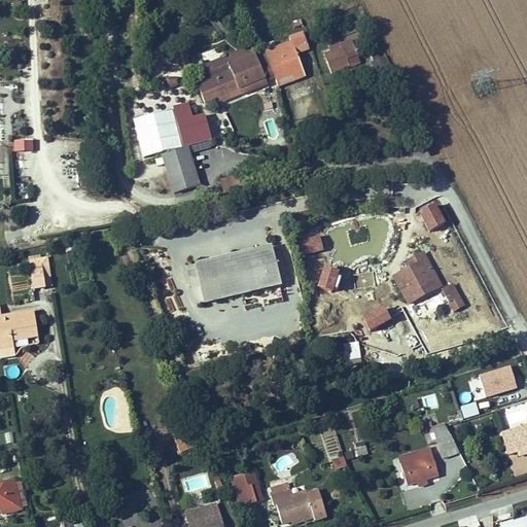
[(261,58),(272,89),(285,83),(280,70),(296,64),(294,59),(316,49),(314,45),(306,47),(304,42),(261,58)]
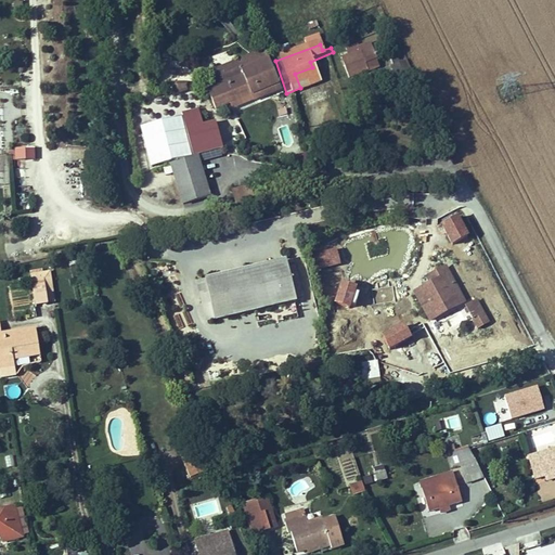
[(391,62),(395,73),(409,68),(405,57),(391,62)]
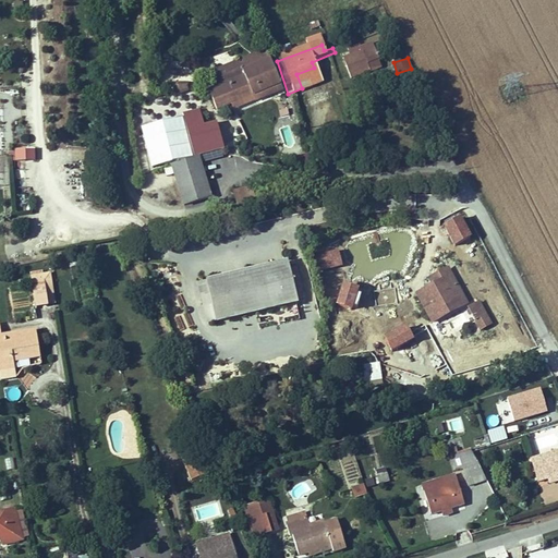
[(365,76),(358,59),(340,65),(336,68),(341,81),(336,84),(338,89),(365,76)]
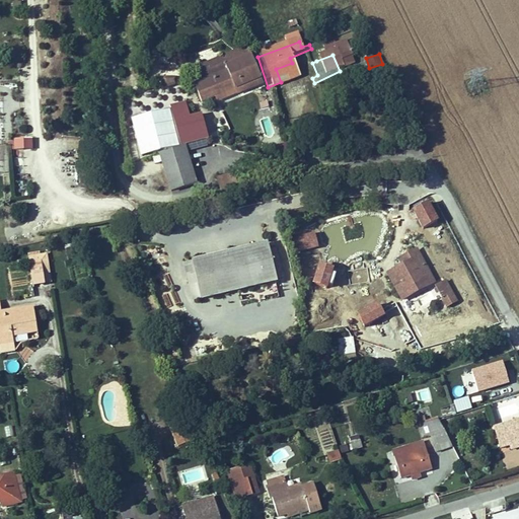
[(257,57),(240,64),(238,61),(224,67),(225,71),(234,98),(268,87),(257,57)]
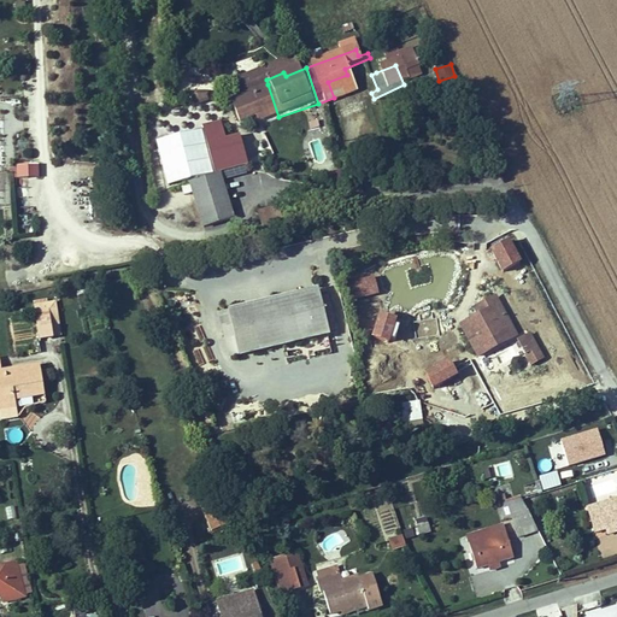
[(338,109),(356,101),(347,75),(328,82),(334,98),(336,104),(338,109)]
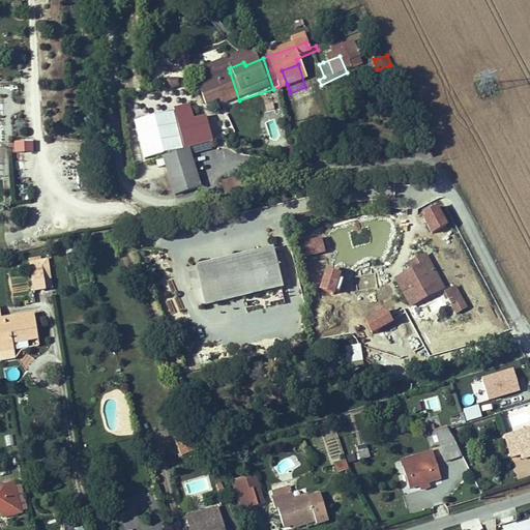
[(229,104),(239,100),(230,72),(226,75),(228,83),(224,83),(229,104)]
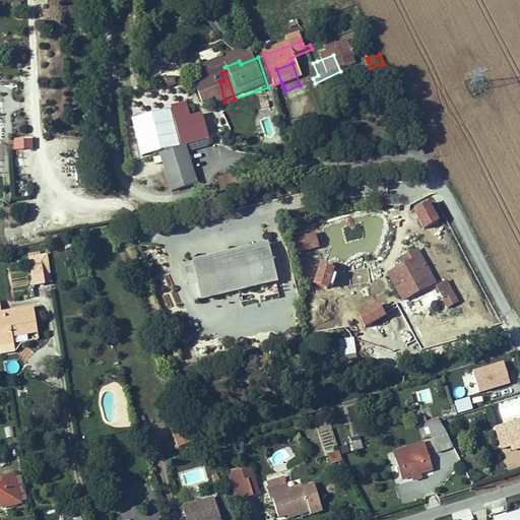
[(165,75),(164,84),(175,85),(177,76),(165,75)]
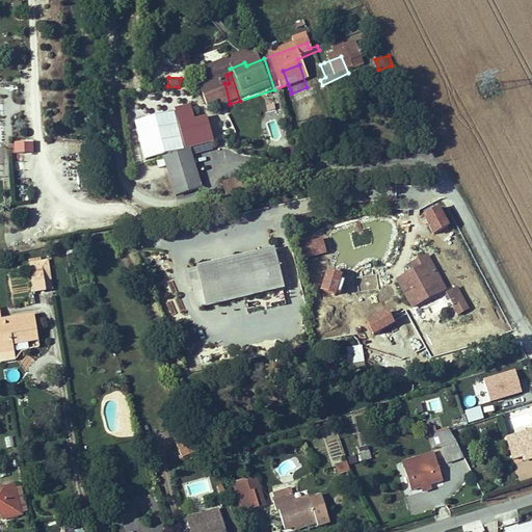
[(274,89),(276,95),(290,89),(288,84),(274,89)]
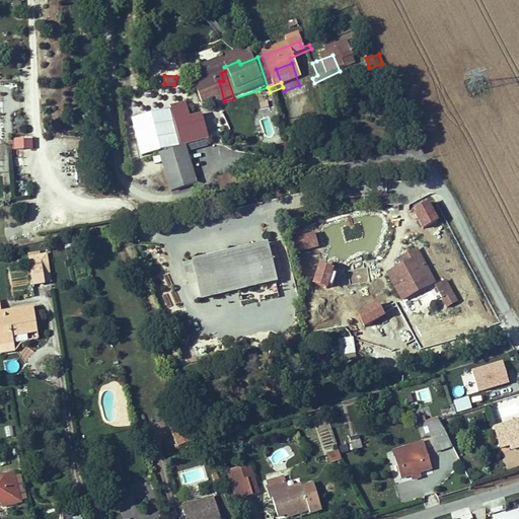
[(202,115),(198,102),(186,106),(189,117),(202,115)]
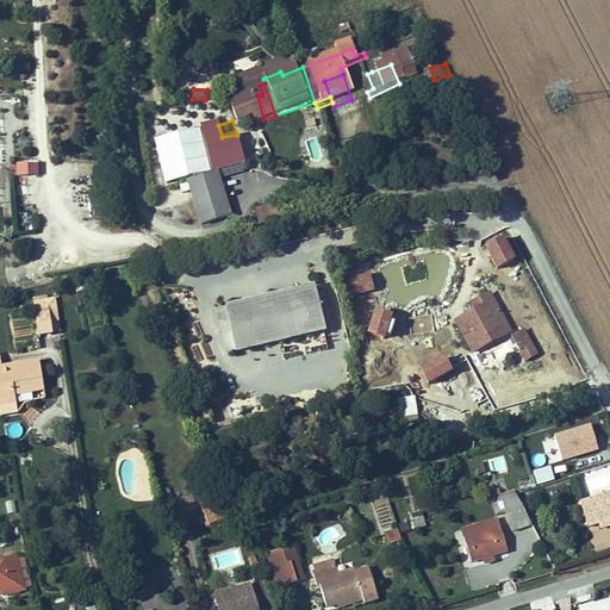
[(222,137),(221,139),(229,173),(255,167),(248,132),(237,135),(222,137)]
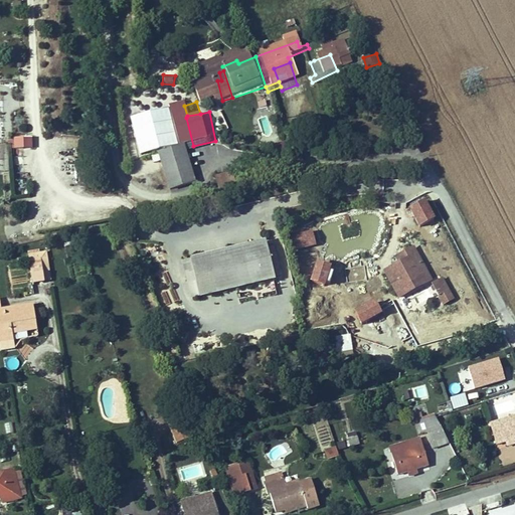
[(32,137),(13,137),(13,149),(32,149),(32,137)]
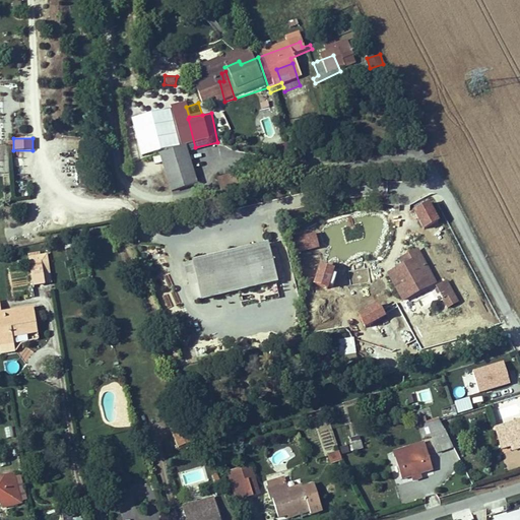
[(203,186),(195,147),(169,153),(177,192),(203,186)]
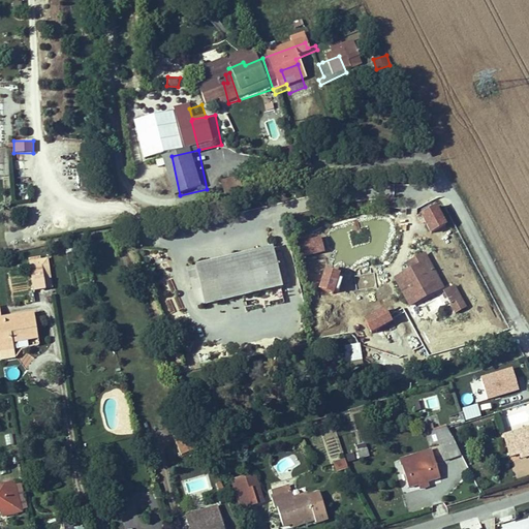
[(245,193),(243,179),(229,183),(232,197),(245,193)]
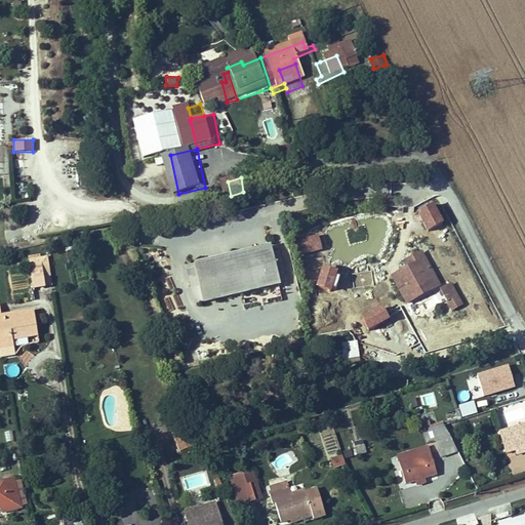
[(281,285),(274,247),(189,266),(198,305),(281,285)]
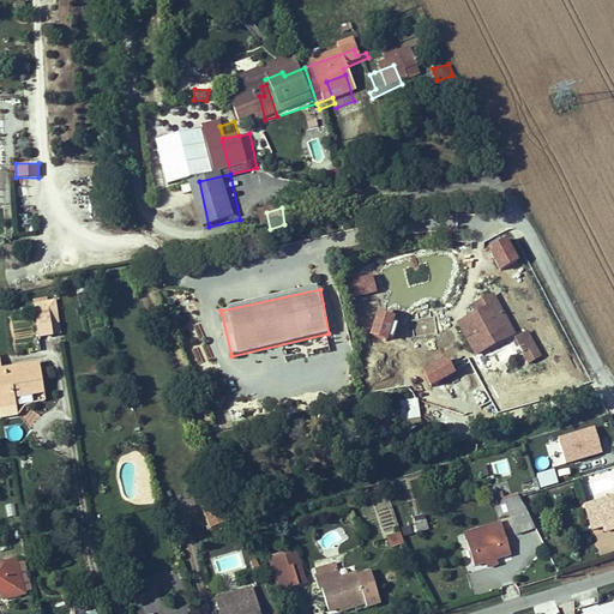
[(54,333),(48,301),(48,299),(35,300),(41,337),(54,335),(54,333)]
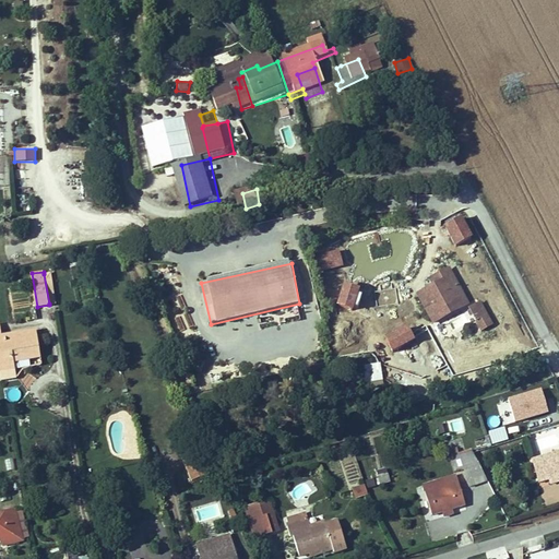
[(57,302),(52,273),(44,274),(49,304),(57,302)]
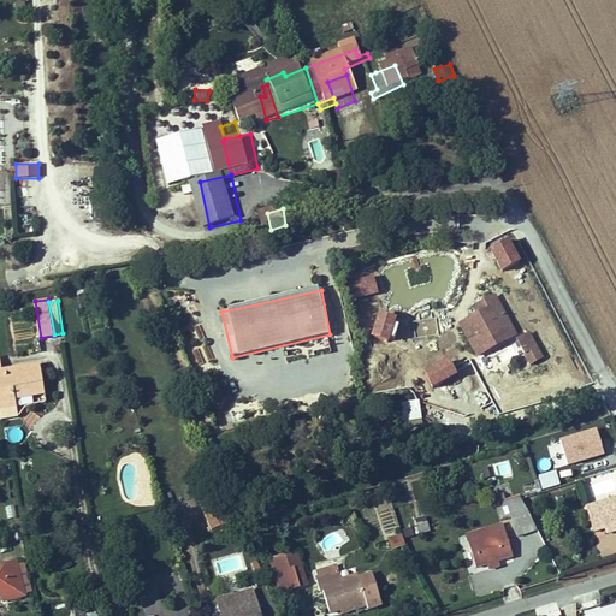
[(479,318),(499,308),(496,301),(475,311),(479,318)]
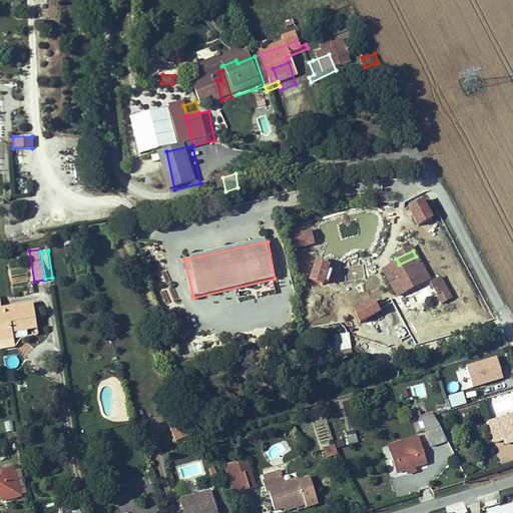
[(399,265),(384,272),(397,298),(429,282),(416,257),(399,265)]
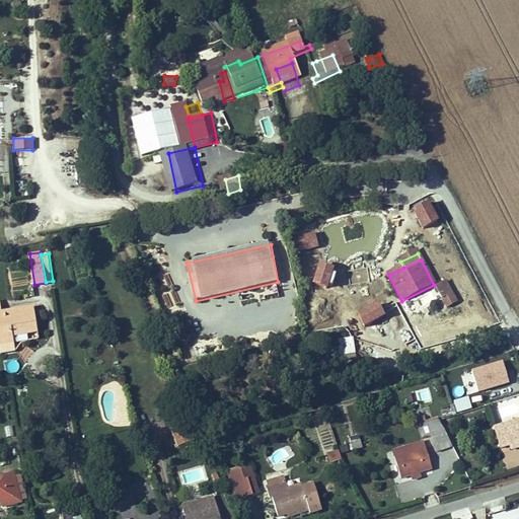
[(445,286),(436,290),(447,312),(456,308),(445,286)]
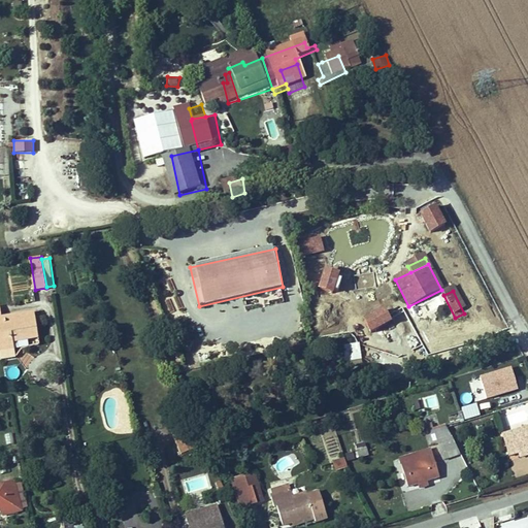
[(395,302),(361,305),(364,337),(398,334),(395,302)]
